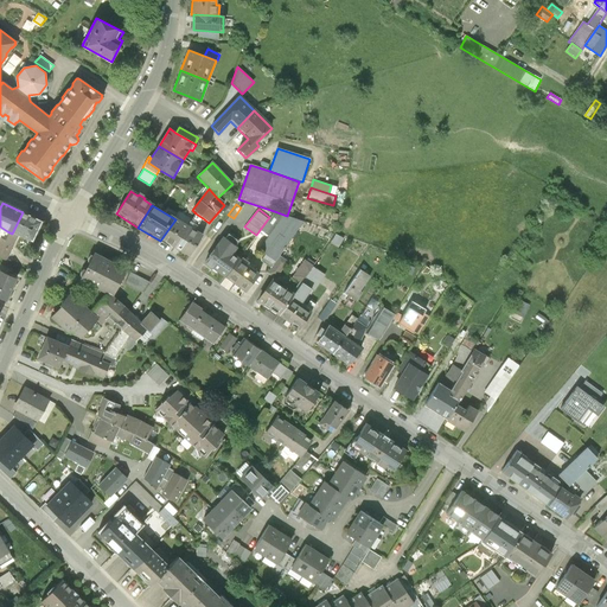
[(260,262),(270,269),(280,256),(304,222),(287,216),(274,211),(260,231),(268,237),(262,244),(261,253),(264,256),(260,262)]
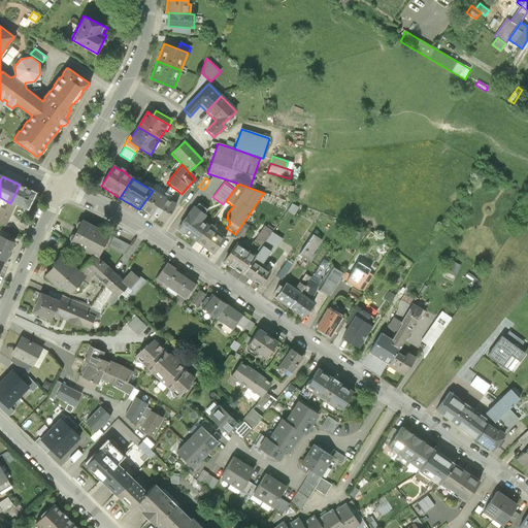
[(37,193),(20,185),(10,203),(18,206),(28,211),(37,193)]
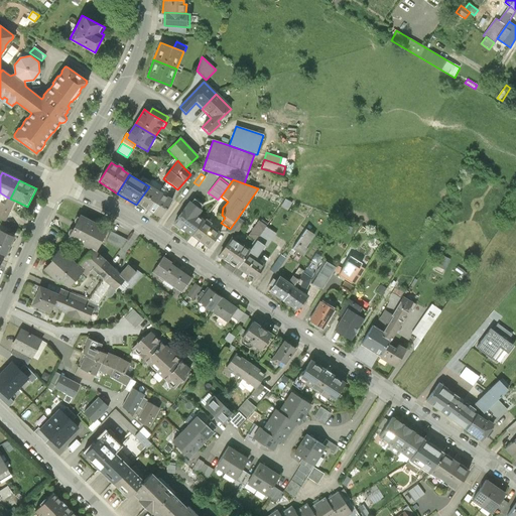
[(166,181),(160,194),(165,197),(172,185),(166,181)]
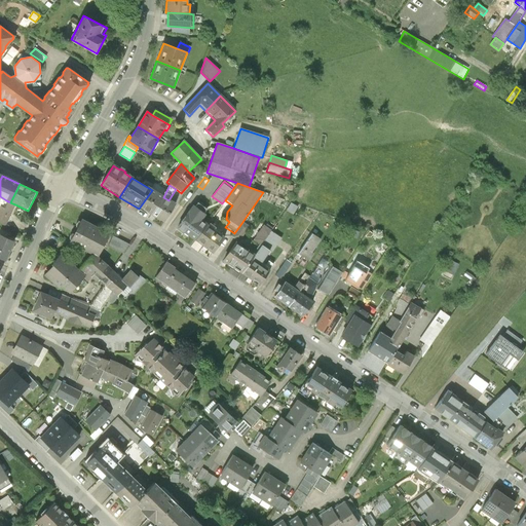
[(152,190),(139,209),(151,217),(163,197),(152,190)]
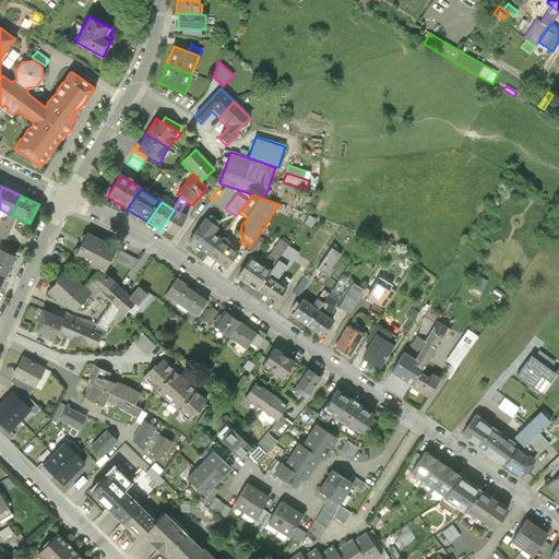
[(174,210),(161,230),(174,238),(187,217),(179,213),(174,210)]
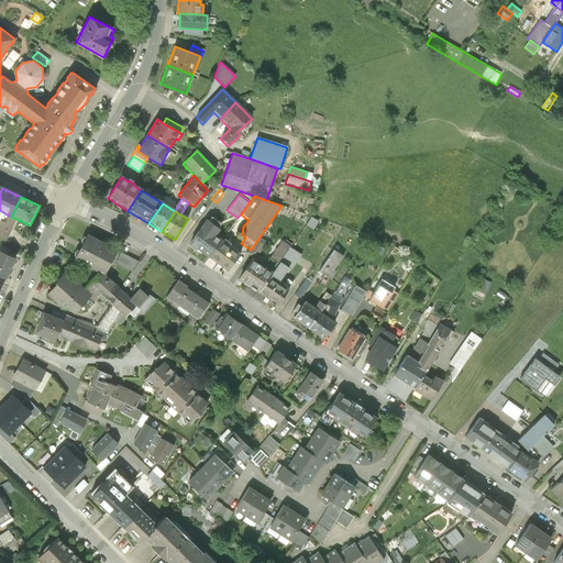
[(11,217),(7,214),(7,216),(3,214),(0,220),(0,222),(1,223),(7,225),(11,217)]
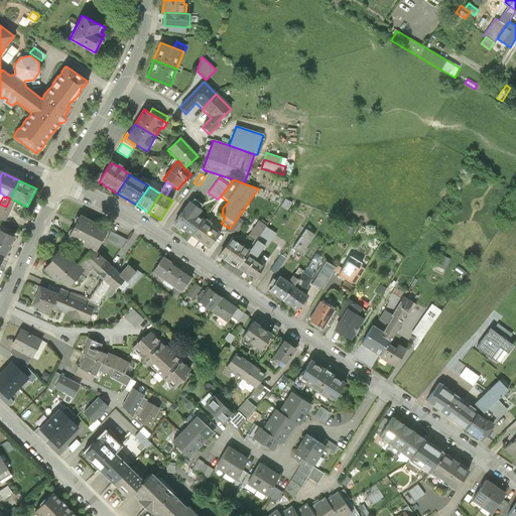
[(17,202),(10,199),(6,207),(1,205),(0,205),(0,220),(6,224),(17,202)]
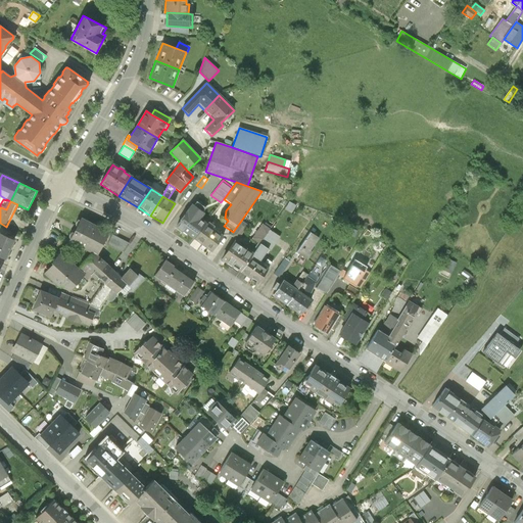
[(177,225),(195,239),(206,223),(199,218),(203,212),(192,204),(177,225)]
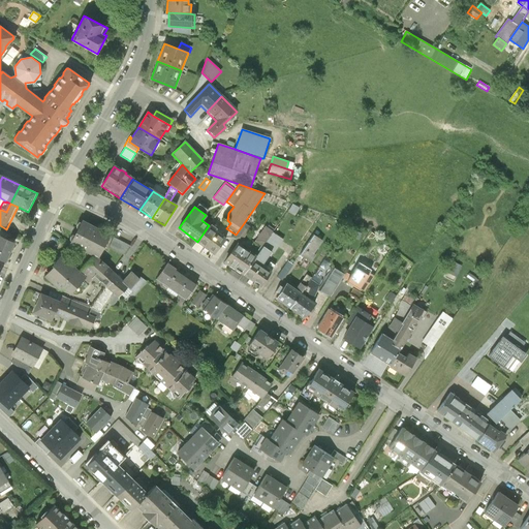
[(111,236),(82,221),(70,244),(94,256),(98,258),(111,236)]
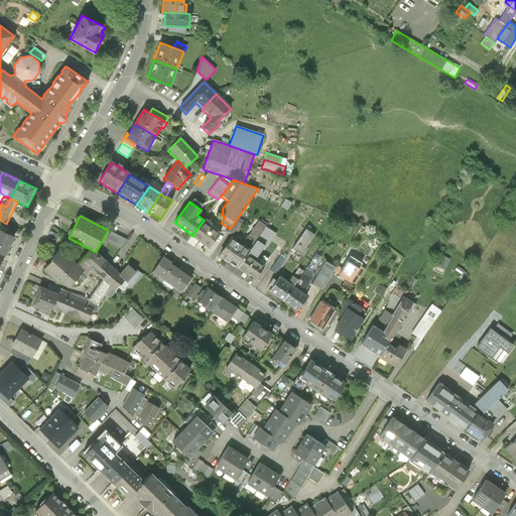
[(238,218),(230,229),(227,233),(234,238),(245,223),(238,218)]
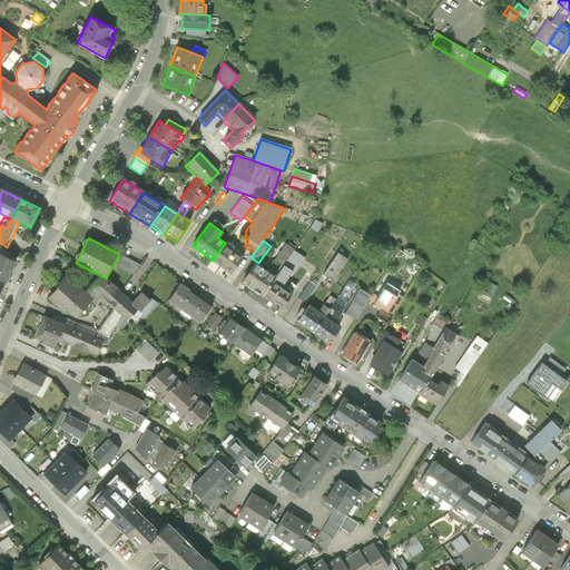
[(244,257),(225,243),(213,261),(231,274),(244,257)]
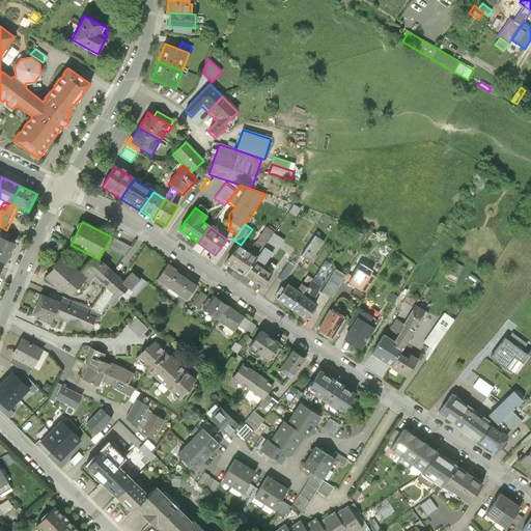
[(255,244),(263,249),(274,234),(266,228),(255,244)]
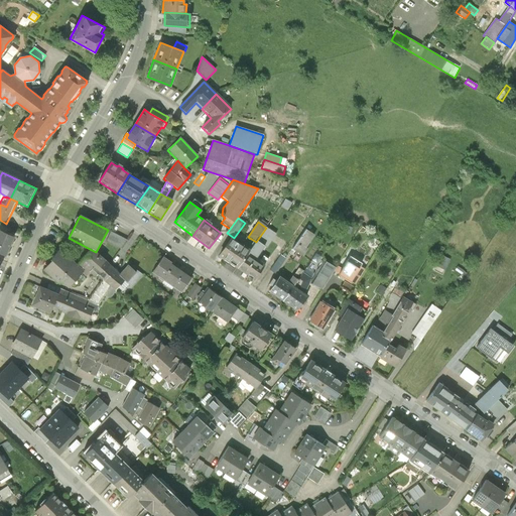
[(266,228),(256,242),(265,248),(266,249),(276,234),(266,228)]
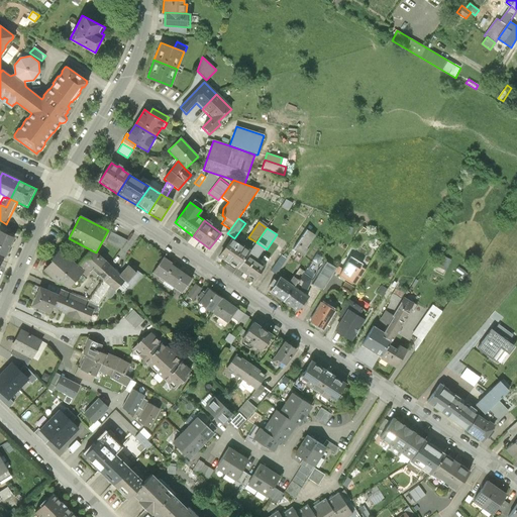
[(315,235),(307,230),(293,250),(303,257),(309,249),(307,248),(315,235)]
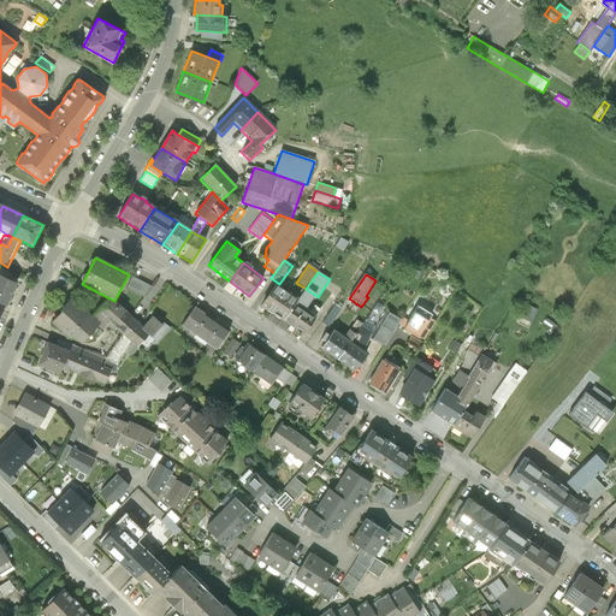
[(19,284),(1,276),(0,278),(0,302),(9,307),(19,284)]
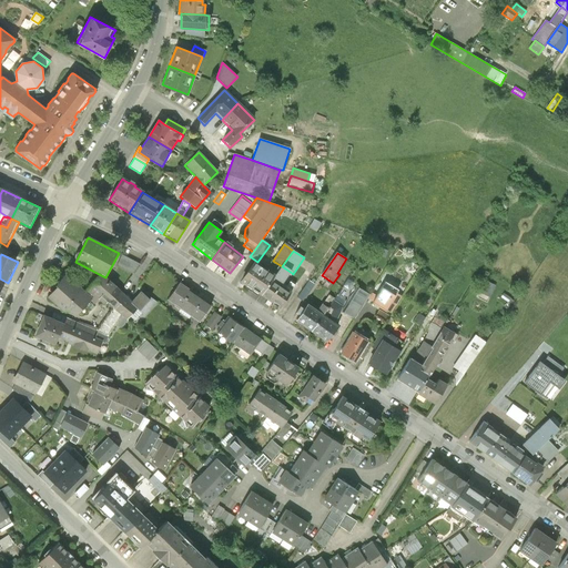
[(140,264),(122,255),(115,267),(132,275),(140,264)]
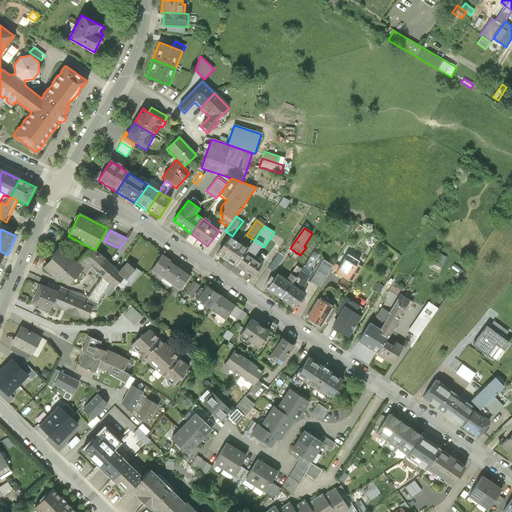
[(360,249),(366,253),(373,240),(361,234),(358,240),(363,243),(360,249)]
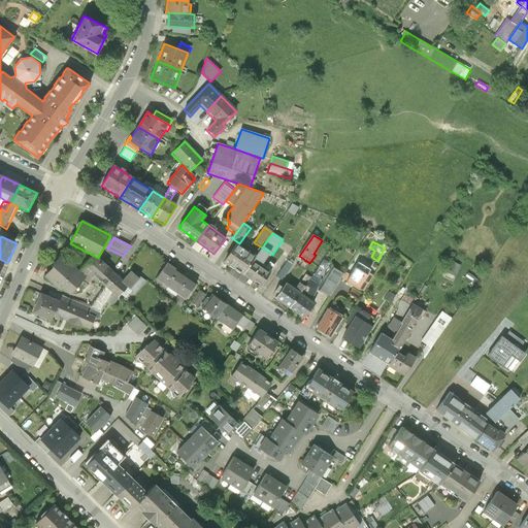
[(256,258),(236,244),(224,264),(242,277),(253,261),(256,258)]
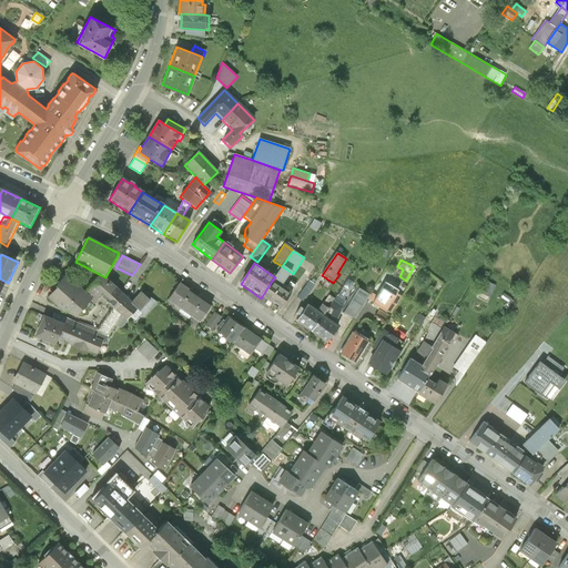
[(272,281),(281,287),(292,273),(282,266),(275,277),(272,281)]
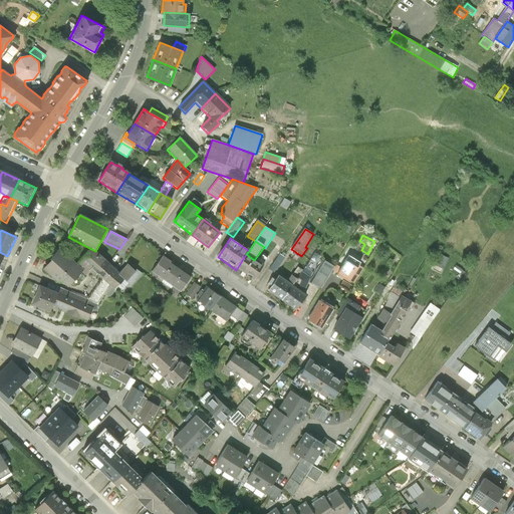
[(76,264),(59,248),(48,260),(49,262),(42,269),(57,283),(59,280),(67,287),(80,272),(83,270),(76,264)]
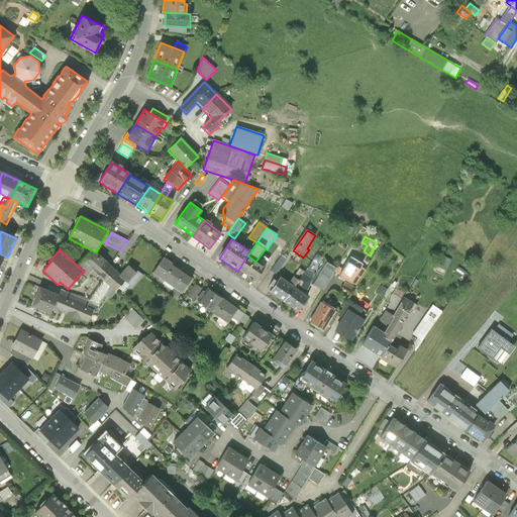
[(106,262),(96,252),(92,250),(77,266),(84,272),(81,274),(85,279),(89,275),(94,280),(97,277),(103,283),(107,278),(98,270),(106,262)]
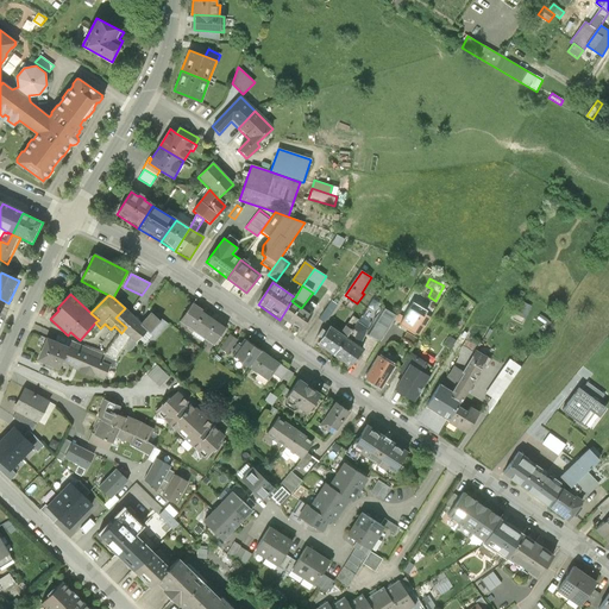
[(301,308),(292,301),(280,320),(300,333),(312,315),(301,308)]
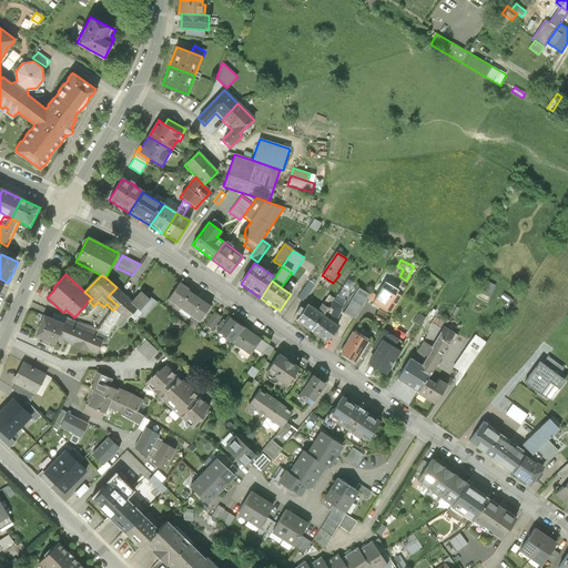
[(315,285),(310,281),(296,298),(303,303),(315,285)]
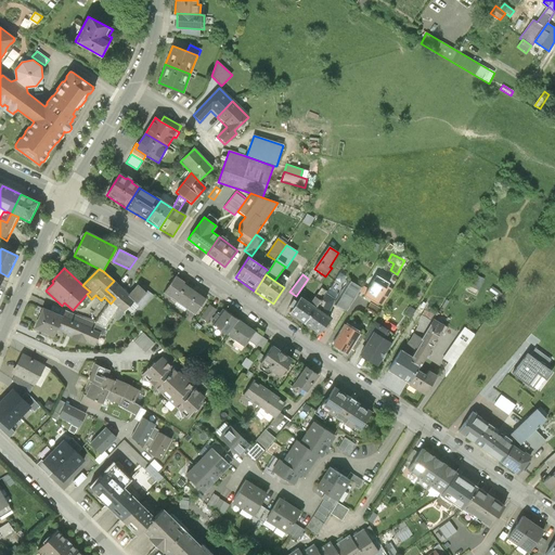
[(378,274),(364,297),(382,308),(392,289),(389,287),(391,283),(378,274)]
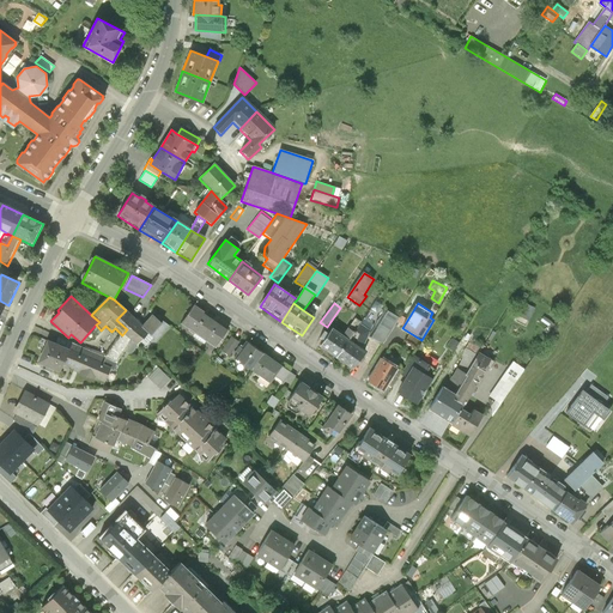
[(535,309),(526,304),(520,317),(528,322),(535,309)]
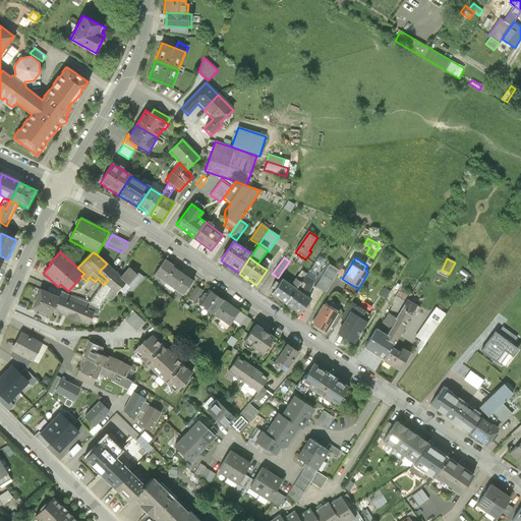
[(193,281),(164,261),(153,277),(182,297),(193,281)]
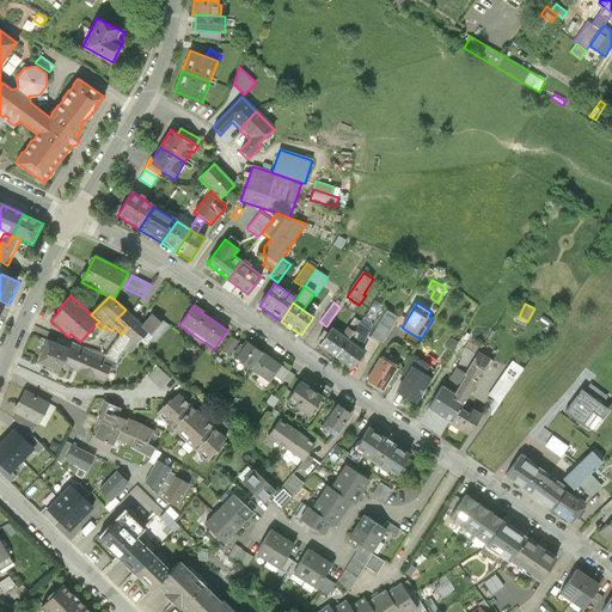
[(127,329),(122,335),(130,341),(135,346),(147,334),(148,332),(142,325),(126,310),(116,319),(127,329)]
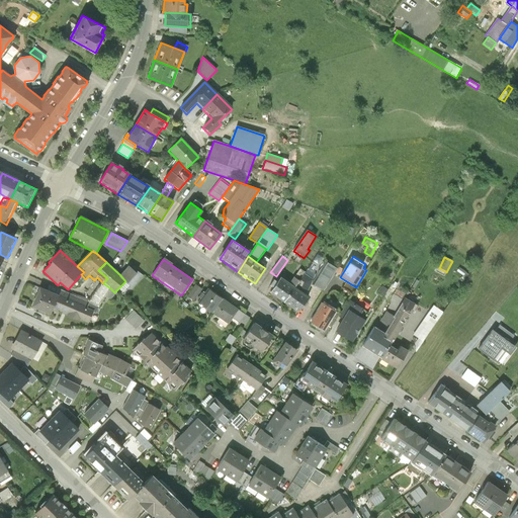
[(337,269),(326,262),(312,285),(323,292),(337,269)]
